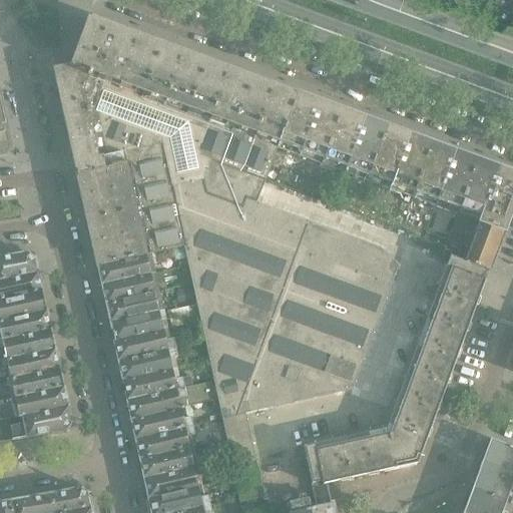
[(83,89),(90,73),(108,26),(89,19),(72,66),(54,70),(65,118),(89,113),(83,89)]
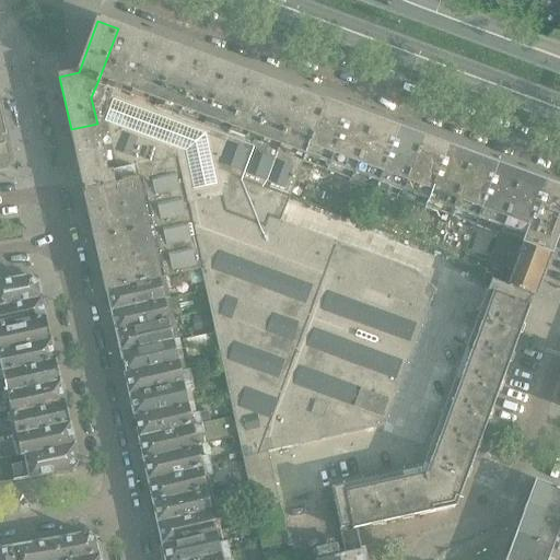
[(170,47),(118,28),(98,80),(150,98),(170,47)]
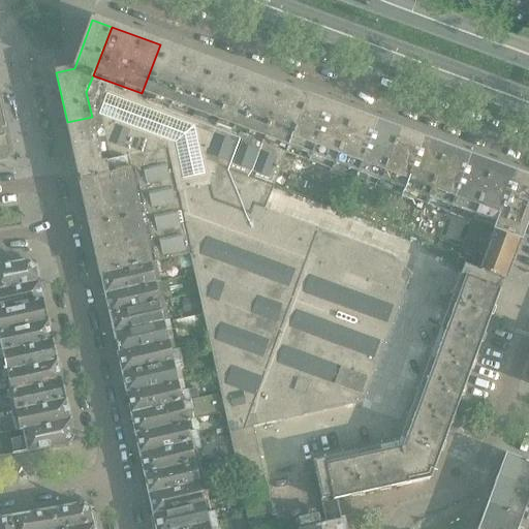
[(209,63),(160,44),(142,93),(190,112),(209,63)]
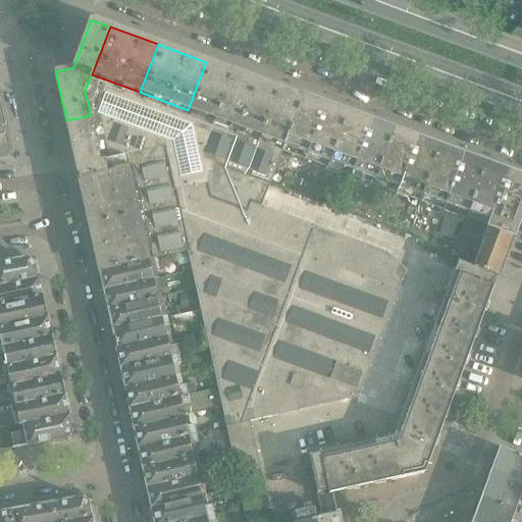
[(254,80),(206,62),(188,110),(237,128),(254,80)]
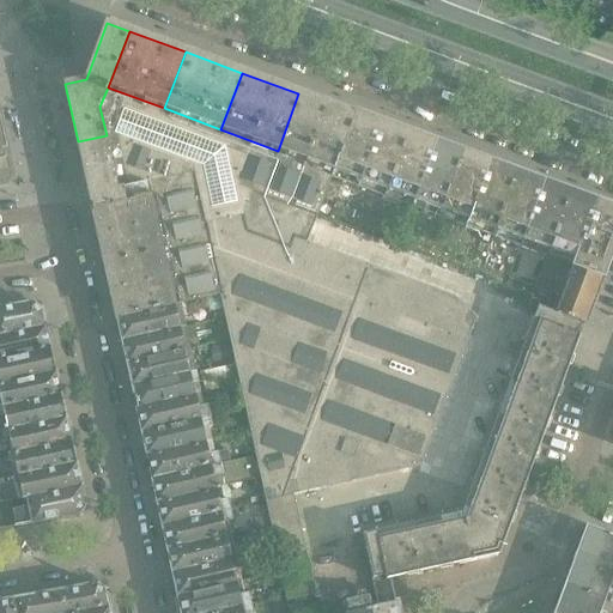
[(451,296),(365,265),(308,243),(319,211),(322,201),(331,178),(333,171),(278,151),(220,129),(164,108),(108,87),(99,107),(107,135),(110,153),(121,201),(92,208),(117,319),(174,307),(220,296),(225,319),(234,353),(235,364),(247,417),(254,448),(255,455),(261,478),(266,501),(292,493),(422,465),(474,319),(451,296)]
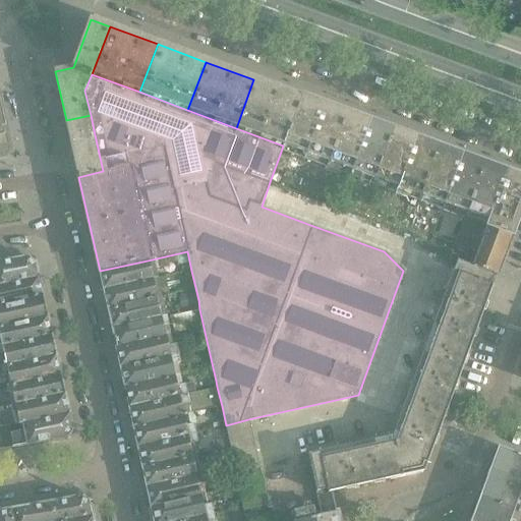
[(301,98),(253,79),(236,128),(283,146),(285,140),(301,98)]
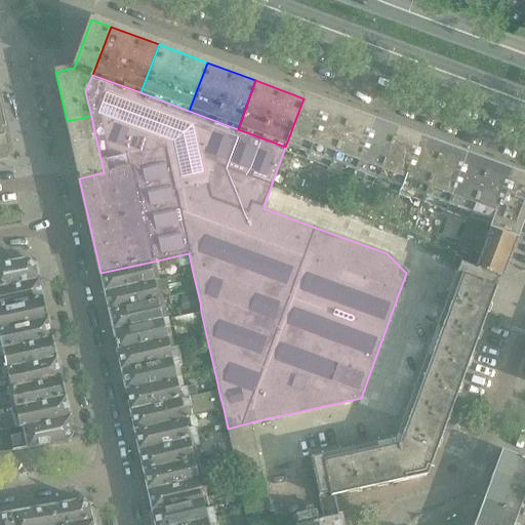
[(350,115),(304,98),(287,142),(285,147),(283,153),(329,170),(350,115)]
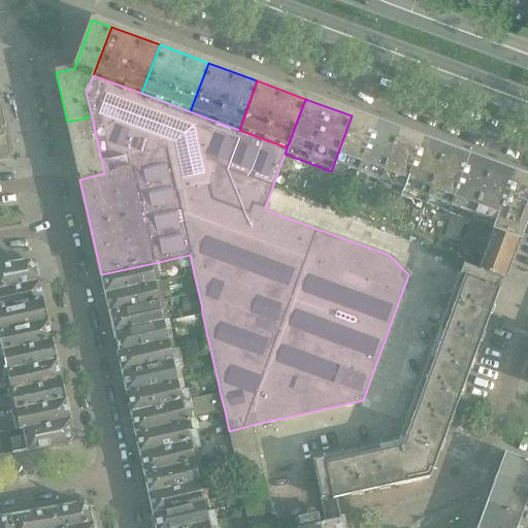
[(11,154),(0,104),(0,162),(6,161),(11,154)]
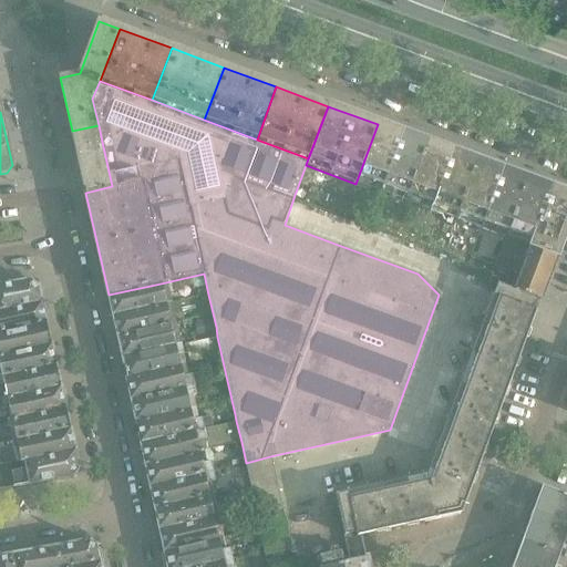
[(428,143),(378,124),(356,184),(405,203),(411,189),(428,143)]
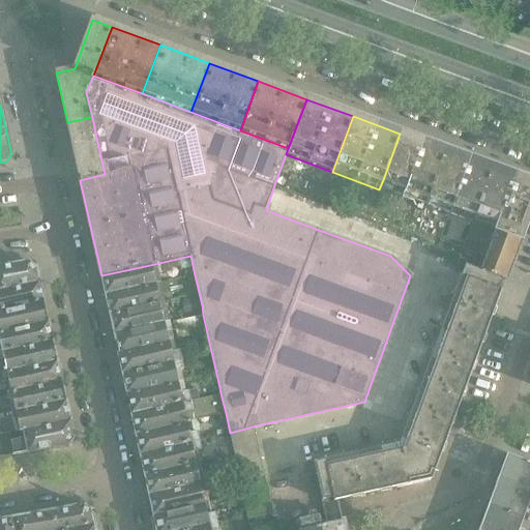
[(105,174),(95,133),(92,117),(67,122),(80,180),(105,174)]
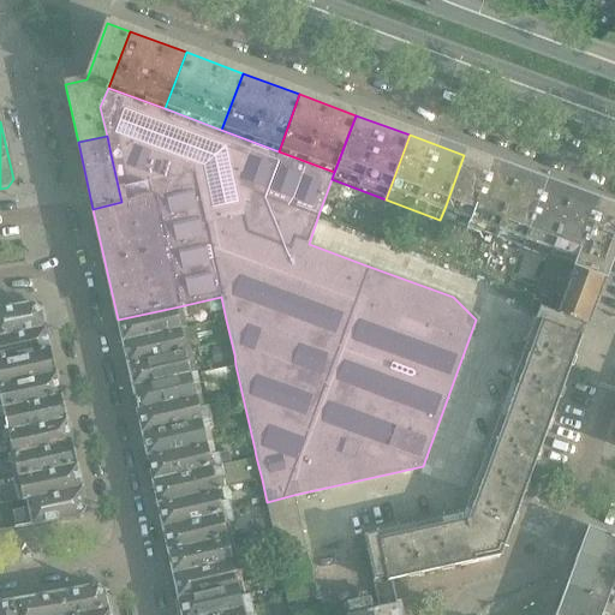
[(464,155),(446,206),(440,220),(494,239),(518,174),(464,155)]
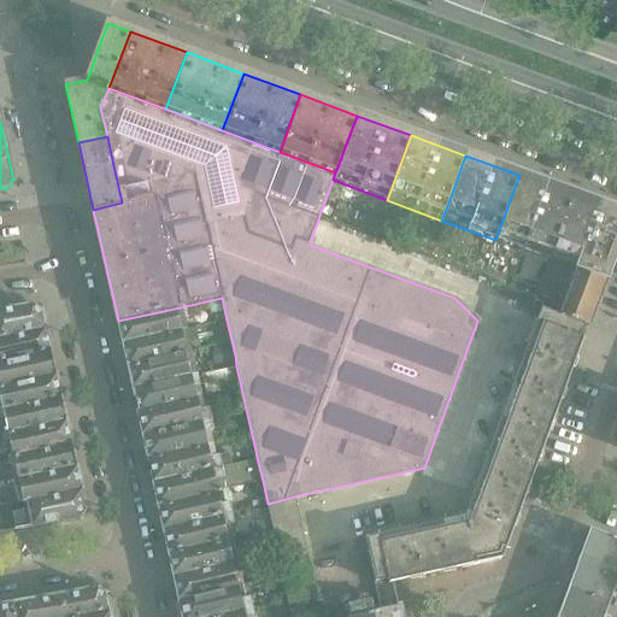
[(574,195),(519,175),(495,240),(550,259),(574,195)]
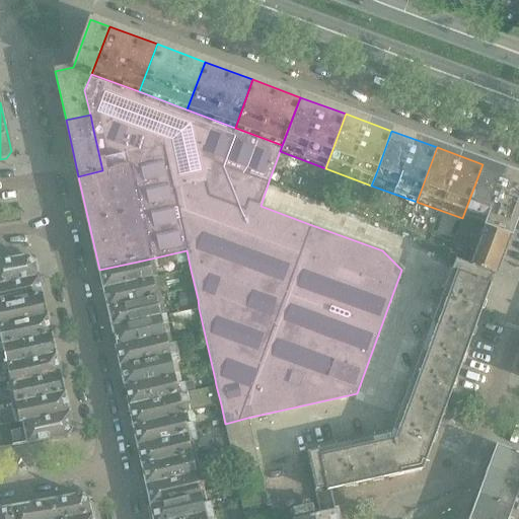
[(518,177),(483,164),(462,218),(484,226),(508,235),(518,206),(518,177)]
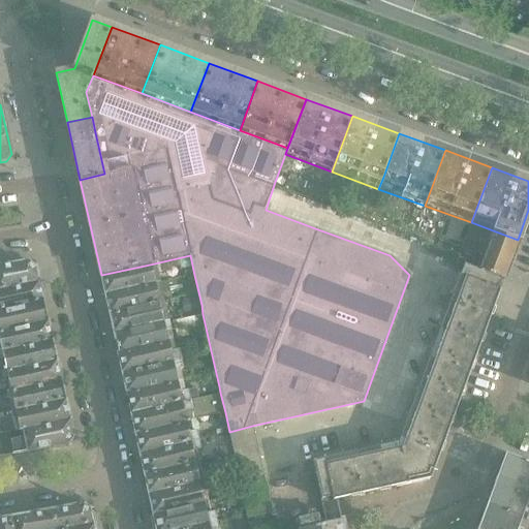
[(313,187),(288,178),(285,186),(291,188),(305,193),(310,195),(313,187)]
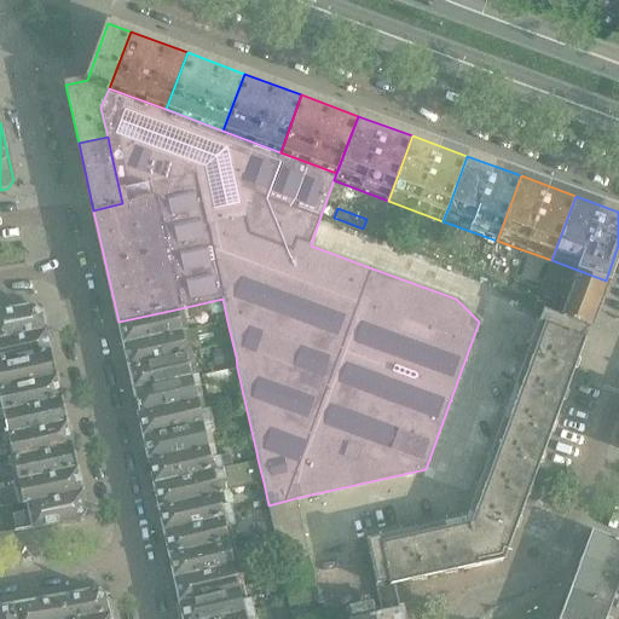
[(374,221),(366,219),(363,229),(370,231),(374,221)]
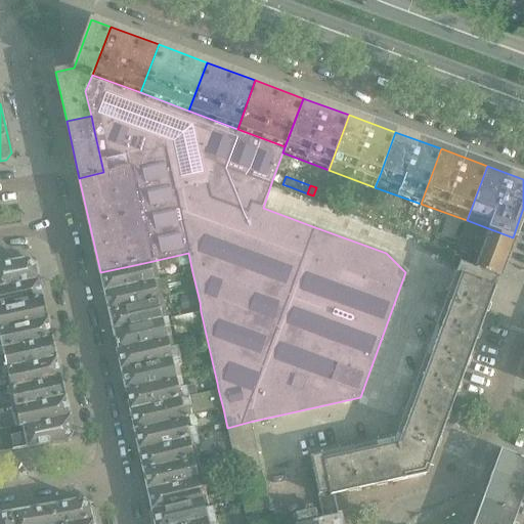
[(321,189),(316,187),(313,195),(318,198),(321,189)]
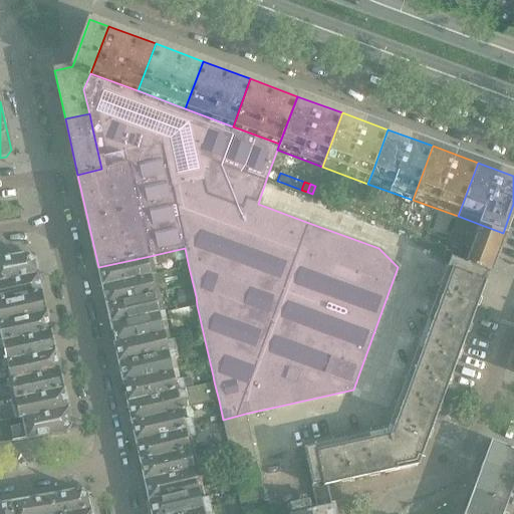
[(325,189),(320,187),(317,196),(322,197),(325,189)]
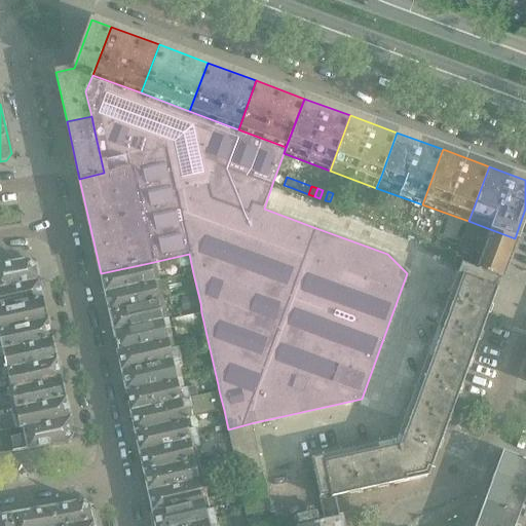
[(481,257),(490,229),(468,221),(458,249),(463,251),(460,258),(471,262),(474,255),(481,257)]
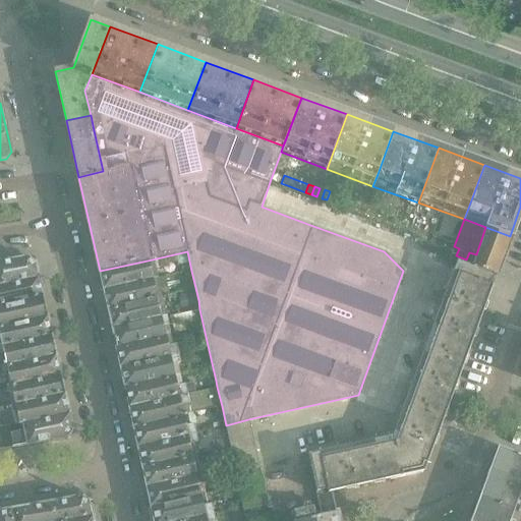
[(496,276),(510,236),(485,227),(476,254),(471,267),(496,276)]
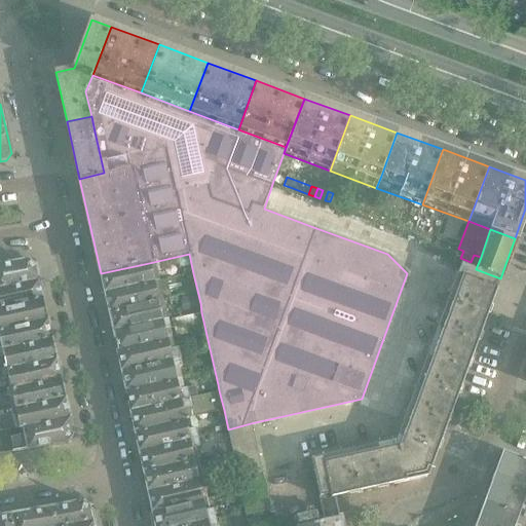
[(0,289),(39,282),(36,265),(29,260),(0,264),(0,289)]
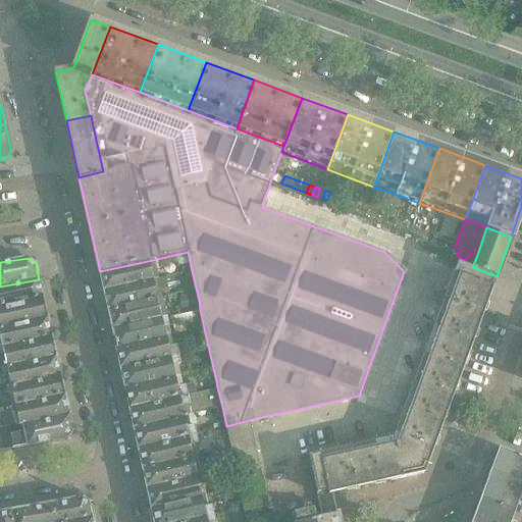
[(156,279),(155,274),(154,270),(150,271),(148,261),(100,271),(104,291),(152,280),(156,279)]
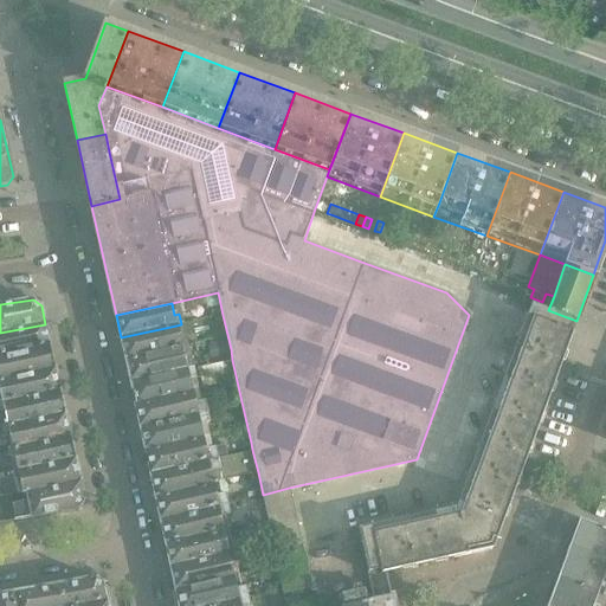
[(457,505),(369,524),(356,527),(372,599),(387,595),(381,574),(461,556),(461,555),(468,554),(466,550),(481,543),(481,542),(488,541),(495,543),(504,516),(567,346),(577,321),(548,310),(532,303),(529,313),(457,505)]
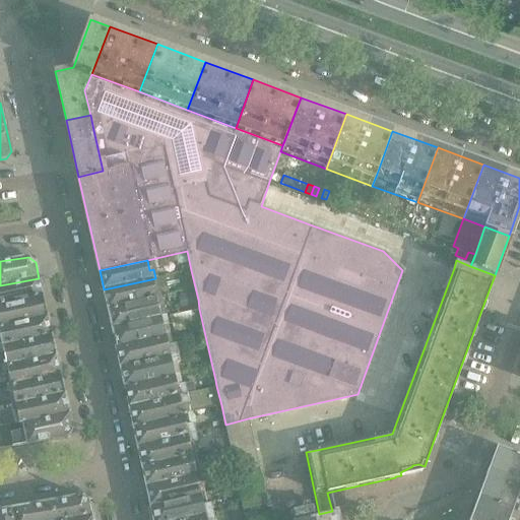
[(39,278),(0,285),(0,305),(43,297),(39,278)]
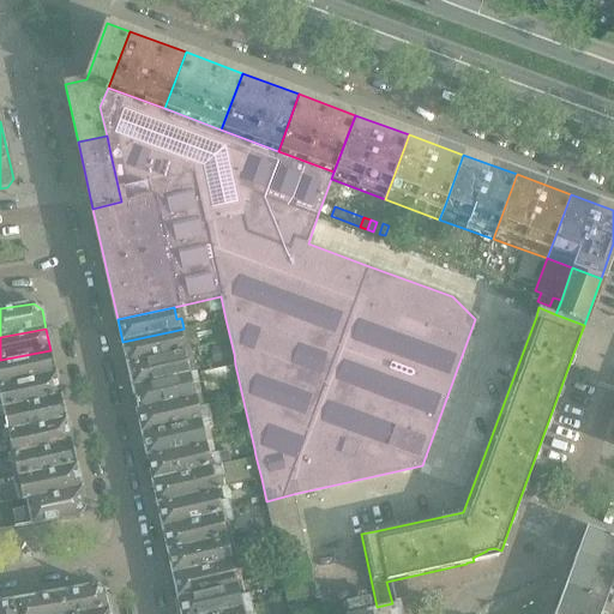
[(190,351),(186,336),(180,337),(179,330),(122,342),(127,365),(184,353),(190,351)]
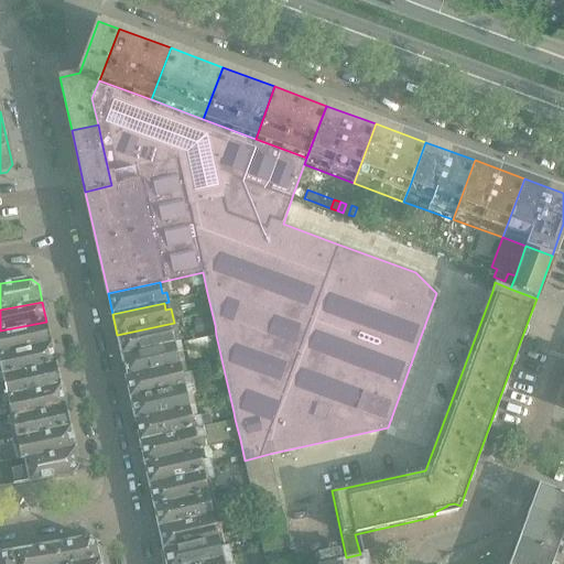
[(46,322),(0,331),(0,354),(52,344),(46,322)]
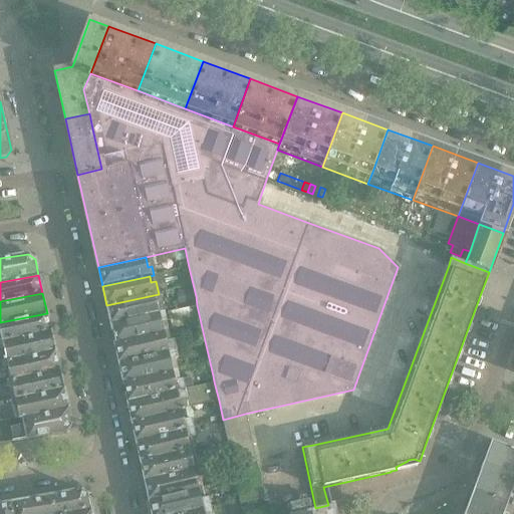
[(154,295),(106,305),(110,324),(159,313),(163,312),(161,304),(157,304),(154,295)]
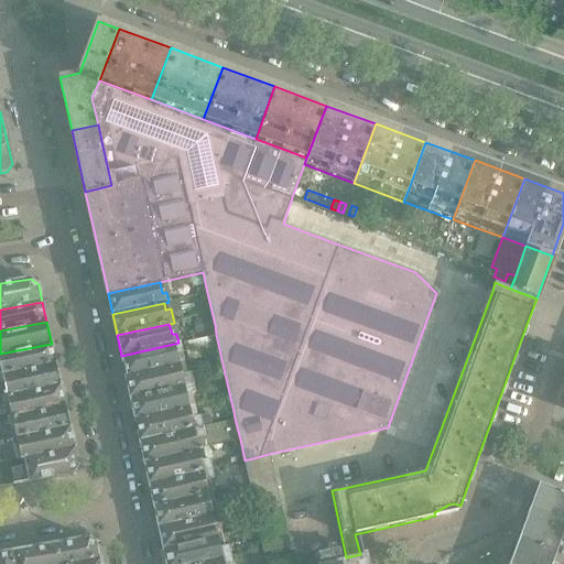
[(188,361),(218,355),(214,335),(184,343),(188,361)]
